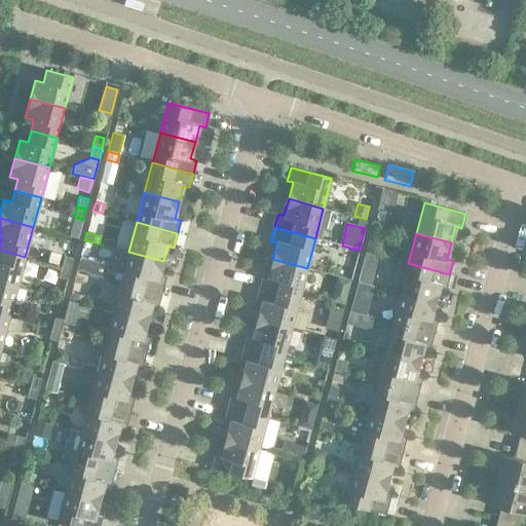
[(369,237),(365,251),(374,253),(378,239),(369,237)]
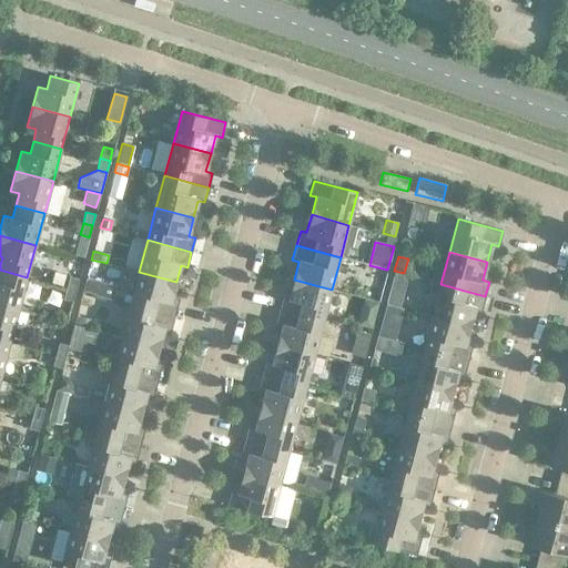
[(27,277),(0,270),(0,304),(19,310),(27,277)]
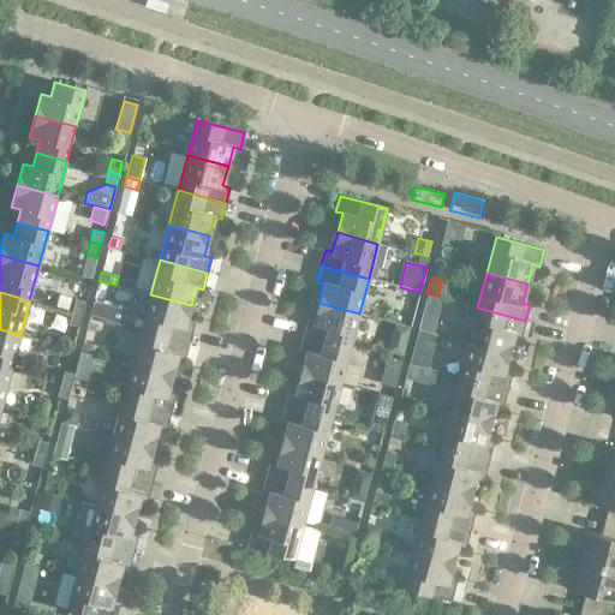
[(191,305),(150,294),(141,329),(189,342),(192,327),(186,324),(191,305)]
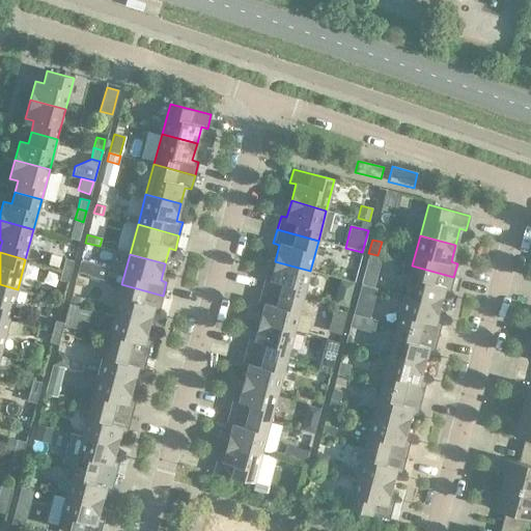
[(64,258),(61,269),(71,271),(73,260),(64,258)]
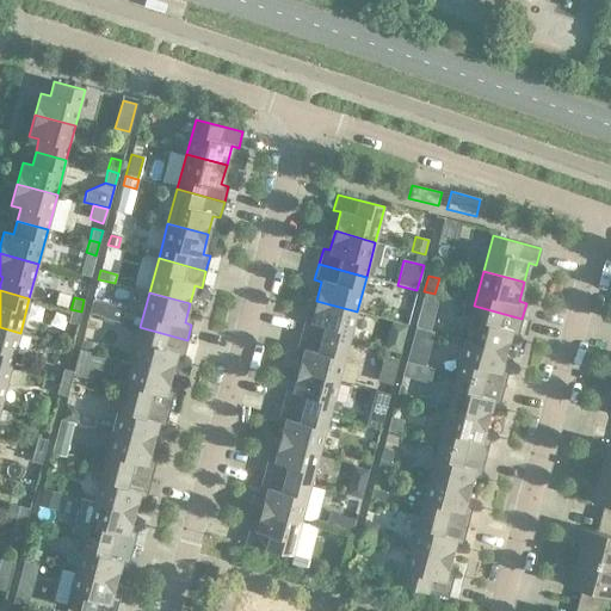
[(92,300),(88,314),(121,322),(124,308),(92,300)]
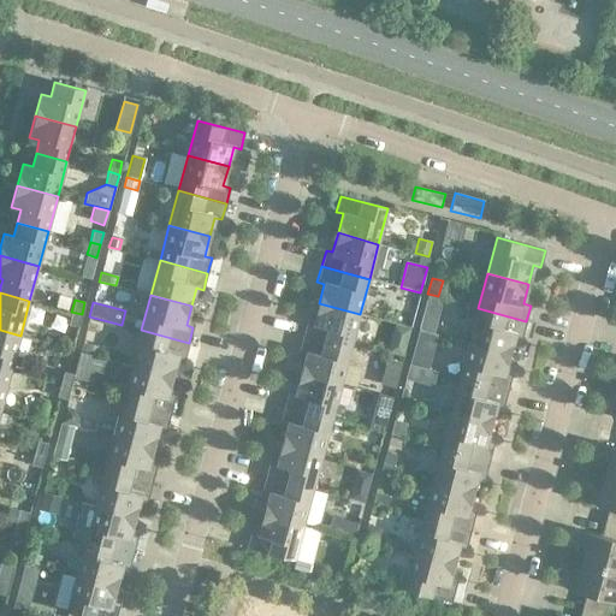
[(360,314),(319,303),(314,323),(307,320),(302,337),(345,348),(350,349),(360,314)]
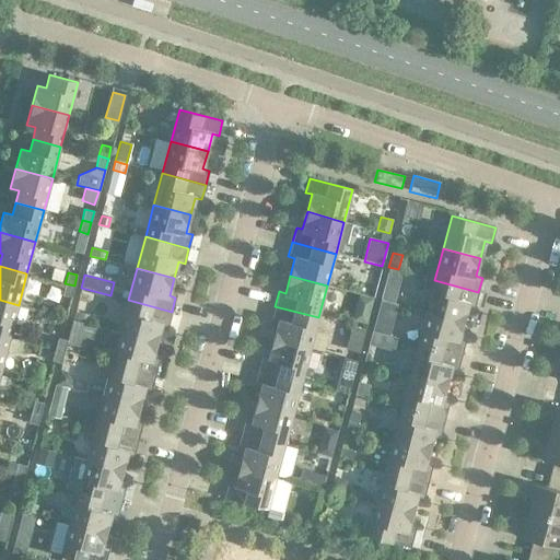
[(478,292),(434,280),(427,312),(464,322),(468,304),(475,306),(478,292)]
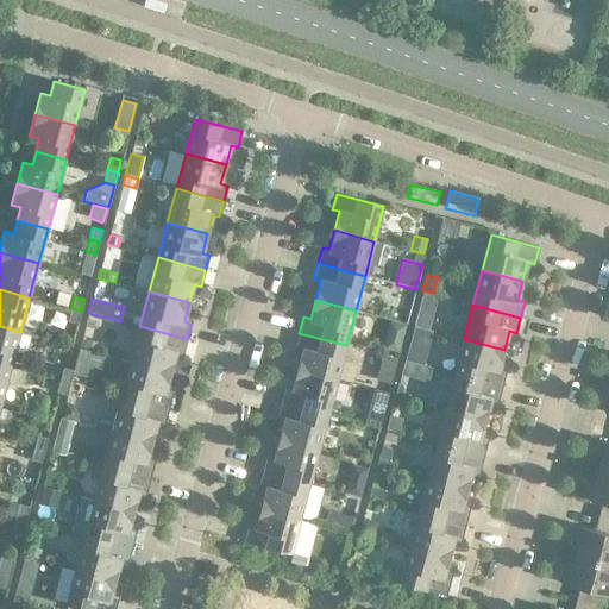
[(81,311),(70,308),(67,320),(77,324),(81,311)]
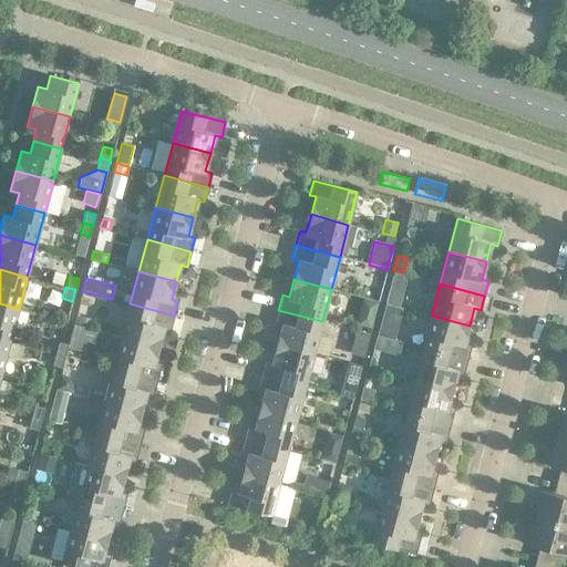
[(389,290),(385,303),(400,307),(403,294),(389,290)]
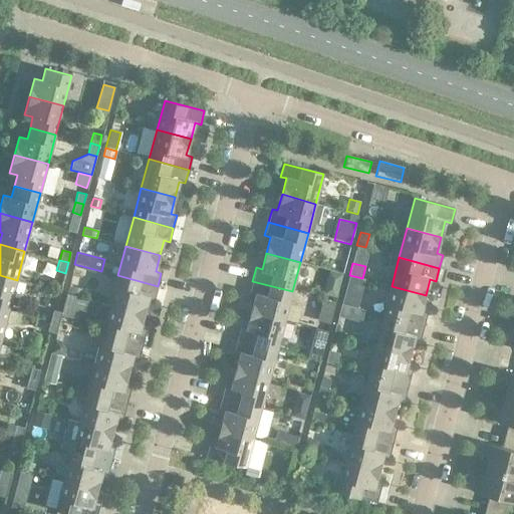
[(17,280),(0,275),(0,307),(9,310),(17,280)]
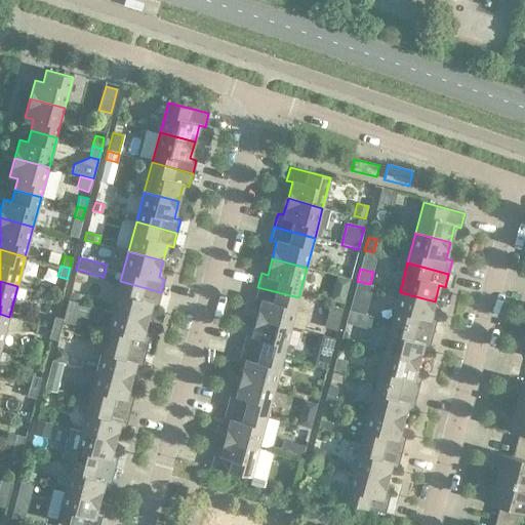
[(161,292),(120,281),(113,311),(147,320),(152,305),(157,306),(161,292)]
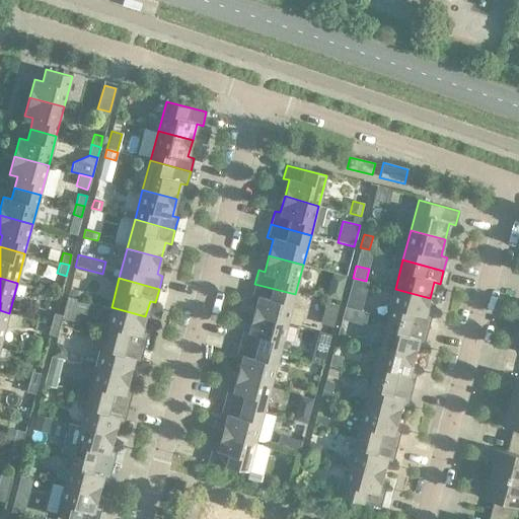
[(291,293),(254,284),(251,297),(257,298),(252,314),(287,323),(295,294),(291,293)]
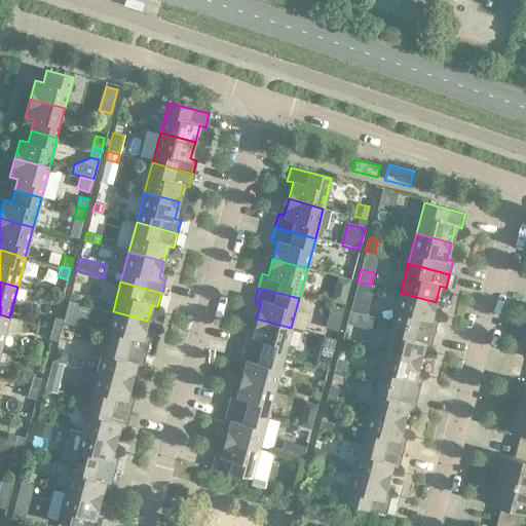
[(71,293),(69,300),(84,304),(86,297),(71,293)]
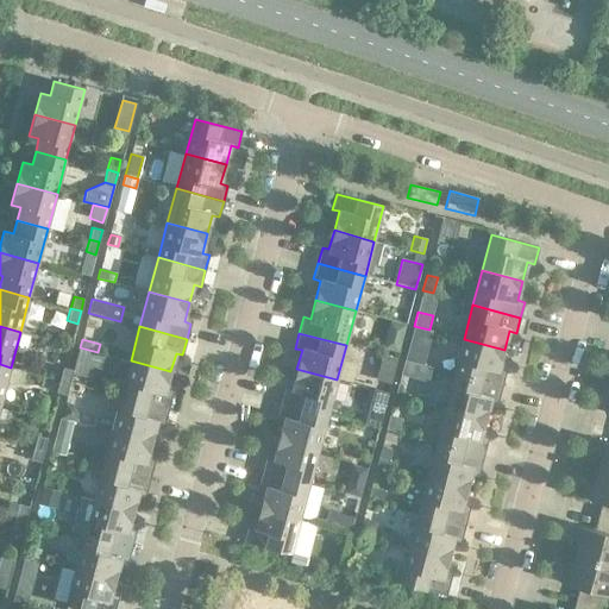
[(504,350),(464,339),(454,374),(502,387),(506,371),(498,369),(504,350)]
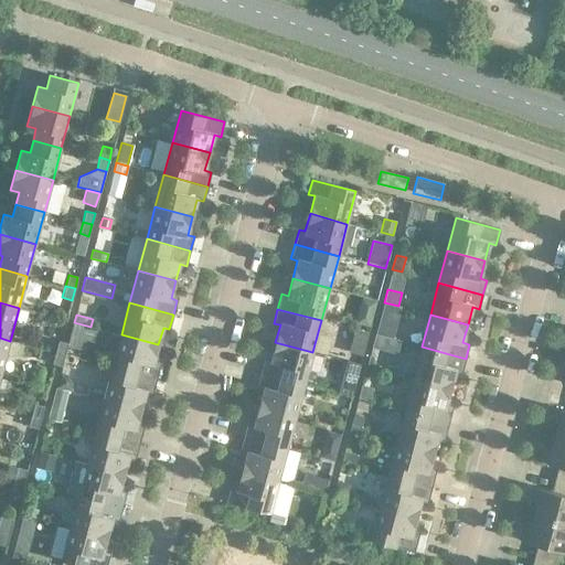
[(74,327),(71,340),(85,344),(88,330),(74,327)]
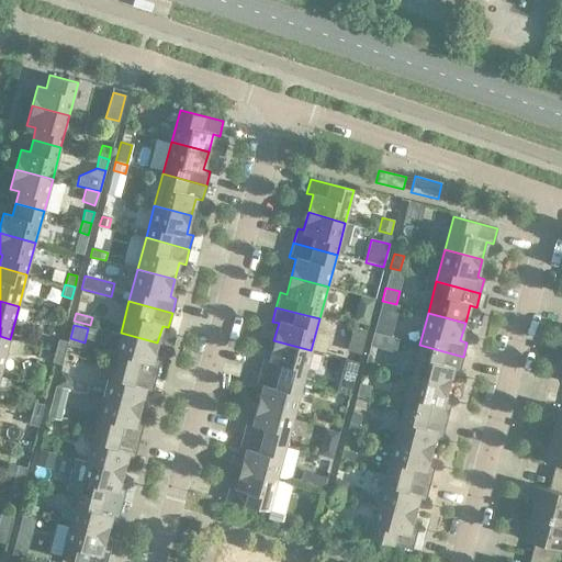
[(366,332),(352,328),(347,350),(359,353),(366,332)]
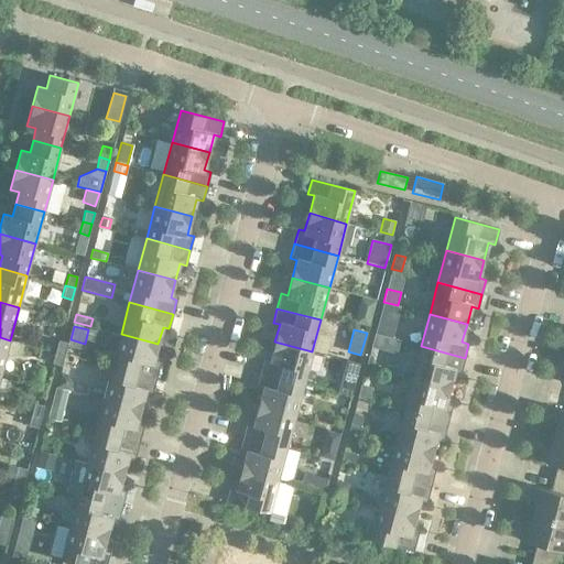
[(158,344),(121,334),(112,367),(155,379),(160,364),(153,362),(158,344)]
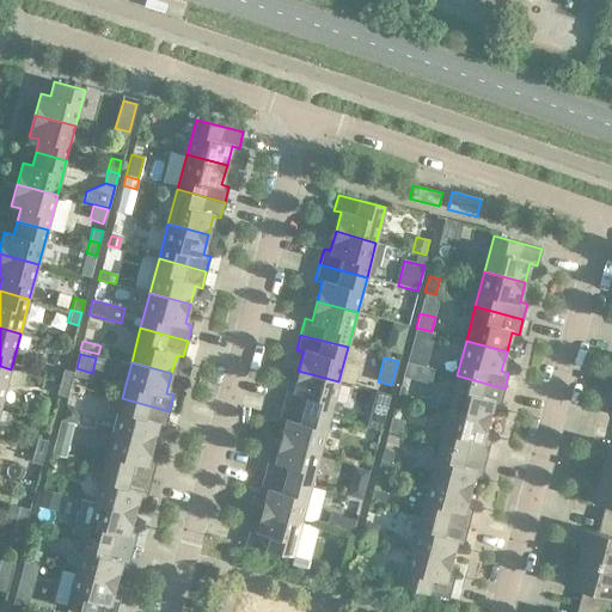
[(407,362),(402,377),(417,381),(421,367),(407,362)]
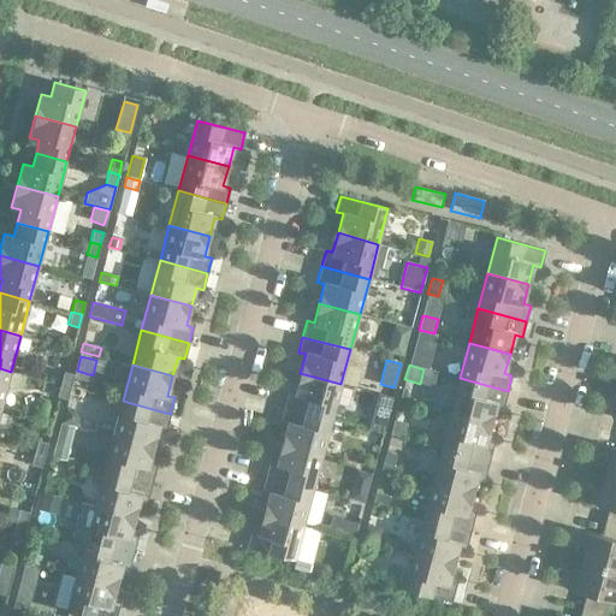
[(11,372),(0,368),(0,406),(1,407),(11,372)]
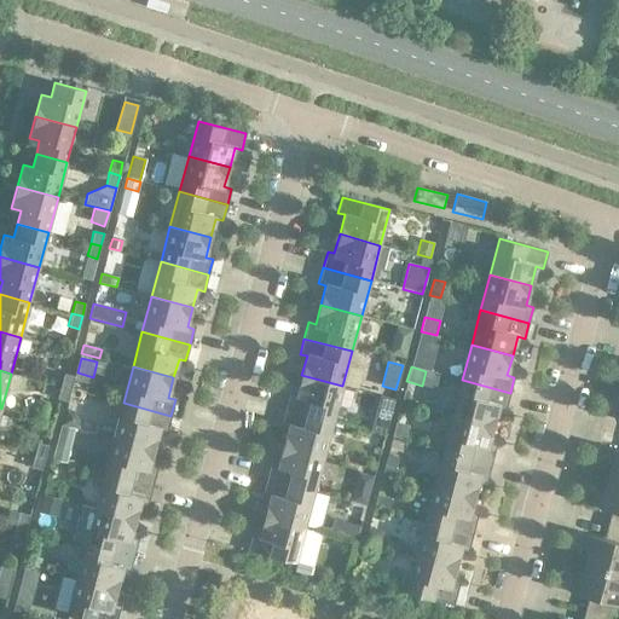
[(64,374),(62,387),(71,389),(75,377),(64,374)]
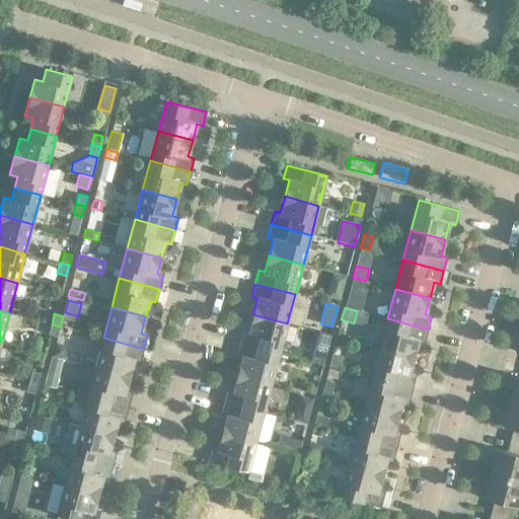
[(287,323),(252,314),(248,330),(242,329),(239,343),(280,354),(287,323)]
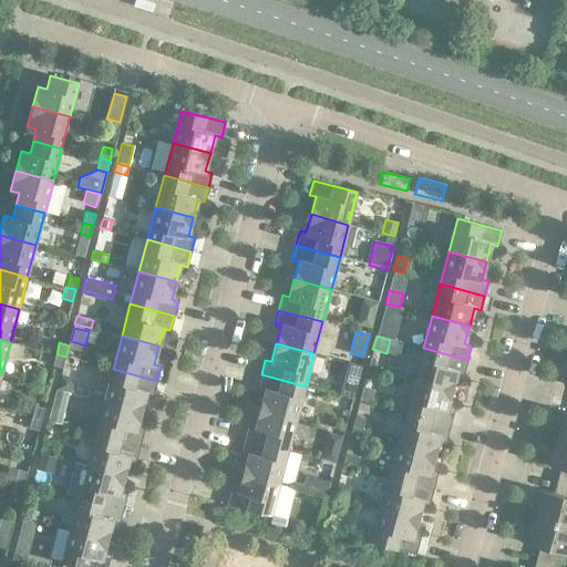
[(467,360),(423,348),(414,380),(452,390),(456,372),(463,374),(467,360)]
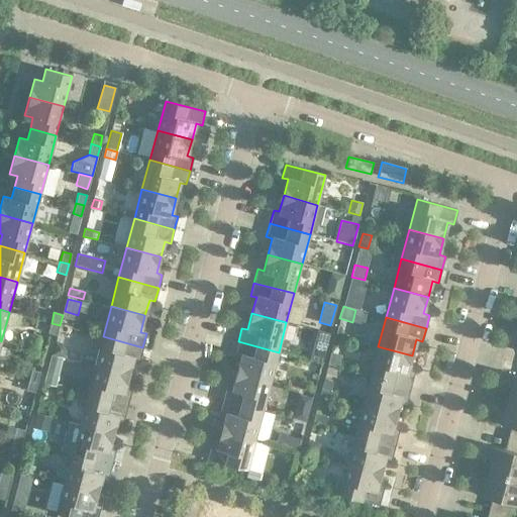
[(60,325),(52,323),(48,333),(57,335),(60,325)]
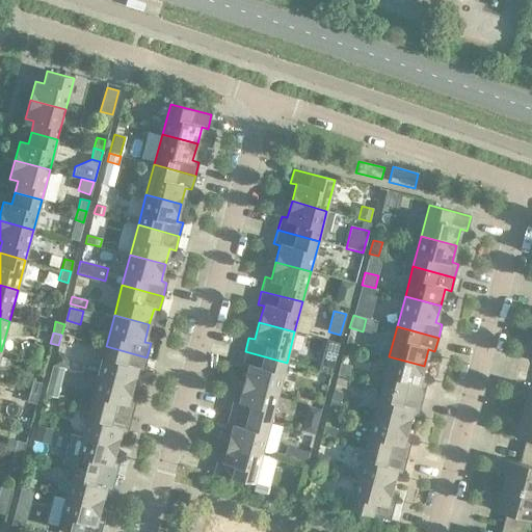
[(326,340),(324,350),(336,353),(339,343),(326,340)]
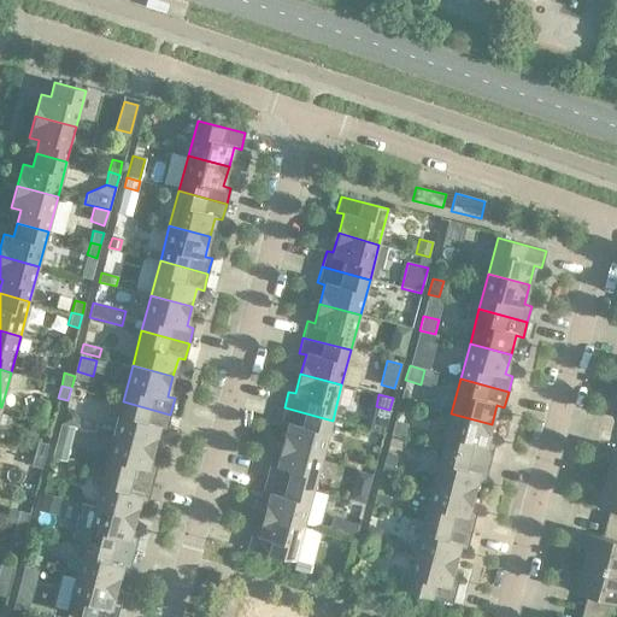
[(170,415),(123,401),(113,438),(154,448),(159,429),(166,432),(170,415)]
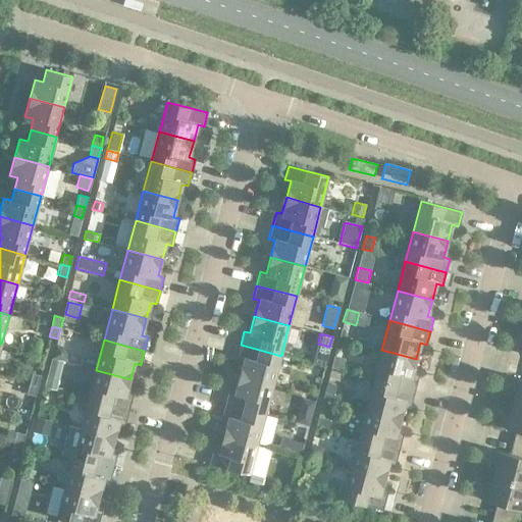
[(281,356),(241,345),(237,358),(243,360),(239,376),(273,385),(281,356)]
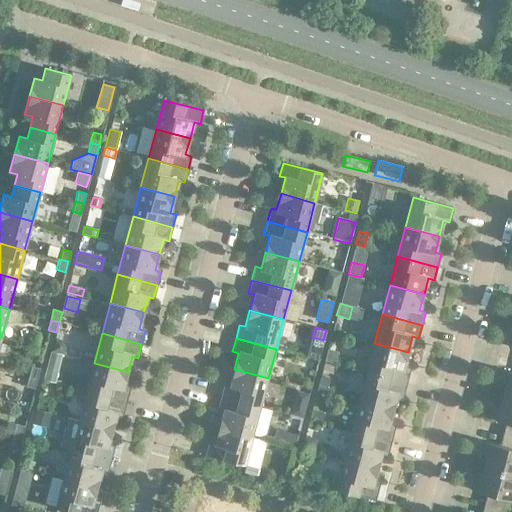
[(54,339),(51,351),(64,354),(66,347),(61,341),(54,339)]
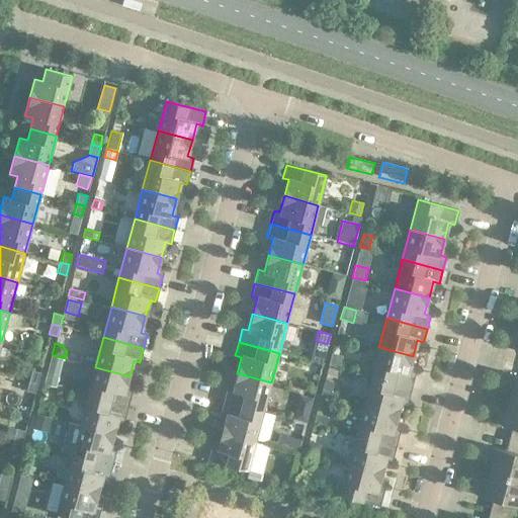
[(413,356),(378,347),(370,377),(411,387),(415,374),(409,372),(413,356)]
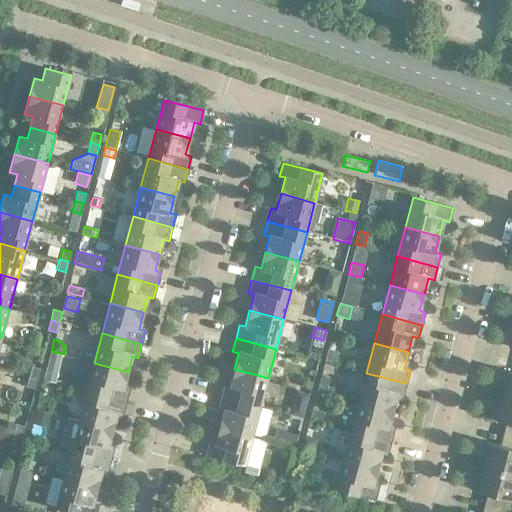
[(50,351),(47,366),(59,369),(62,355),(50,351)]
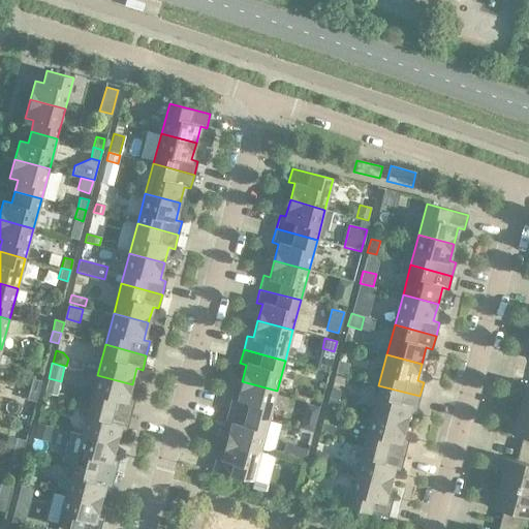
[(339,363),(336,373),(346,376),(349,365),(339,363)]
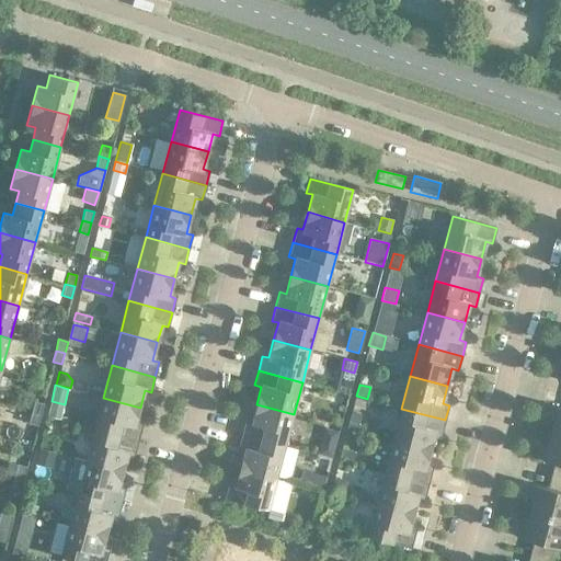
[(140,408),(103,398),(94,430),(138,442),(141,427),(135,425),(140,408)]
